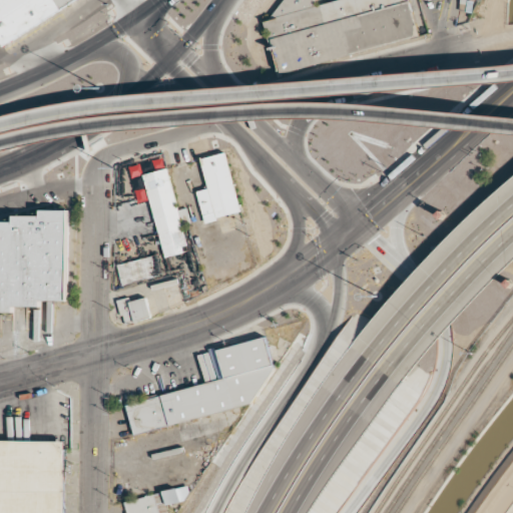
[(0,0),(0,40),(74,0),(0,0)]
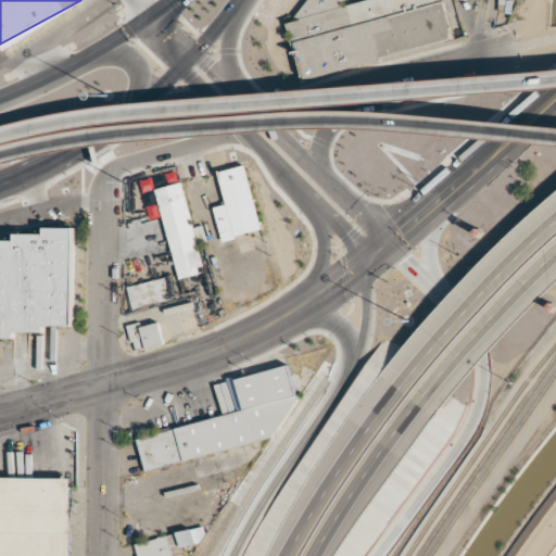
[(444,0),(358,0),(341,4),(340,0),(307,0),(292,22),(286,23),(293,55),(297,58),(302,81),(357,70),(364,61),(454,40),(444,0)]
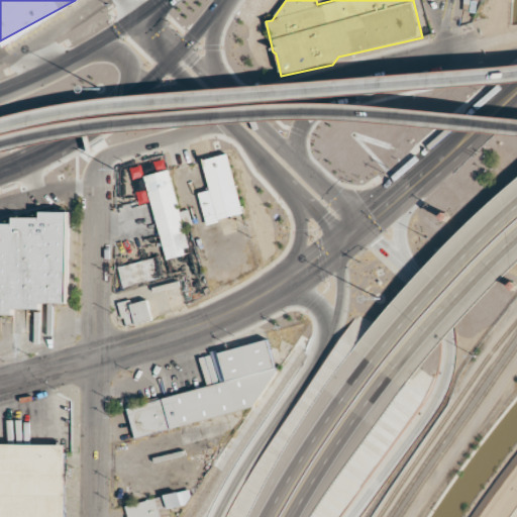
[(241,212),(227,152),(201,159),(208,189),(195,192),(203,224),(226,219),(225,216),(241,212)]
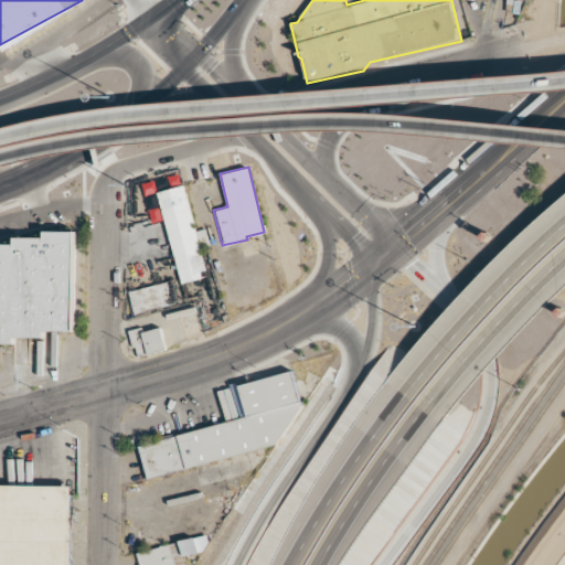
[(157,191),(180,283),(206,276),(184,184),(157,191)]
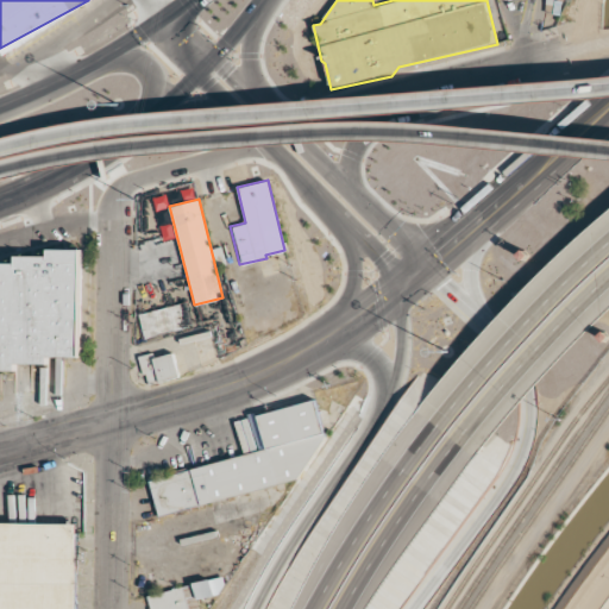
[(0,369),(14,370),(14,363),(46,363),(46,356),(77,357),(79,249),(48,248),(48,256),(16,255),(16,263),(0,262),(0,369)]
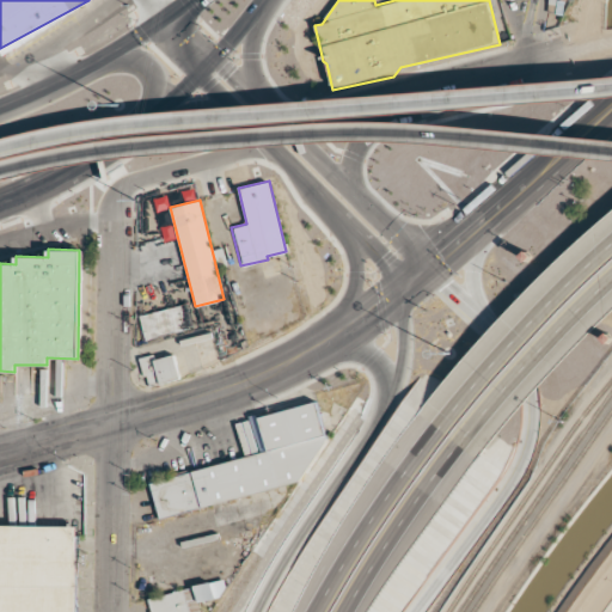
[(175,355),(154,360),(154,355),(141,357),(147,386),(179,379),(175,355)]
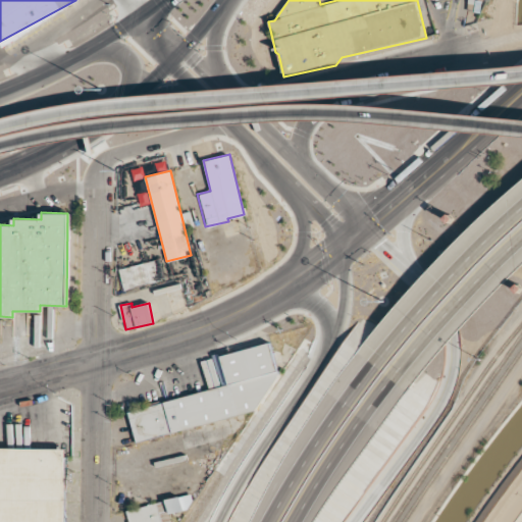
[(227,385),(127,408),(135,439),(251,414),(276,376),(269,344),(220,354),(227,385)]
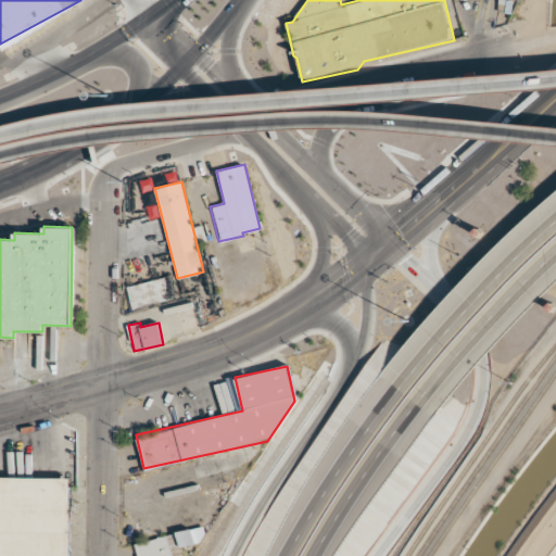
[(0,555),(67,555),(67,480),(0,480),(0,555)]
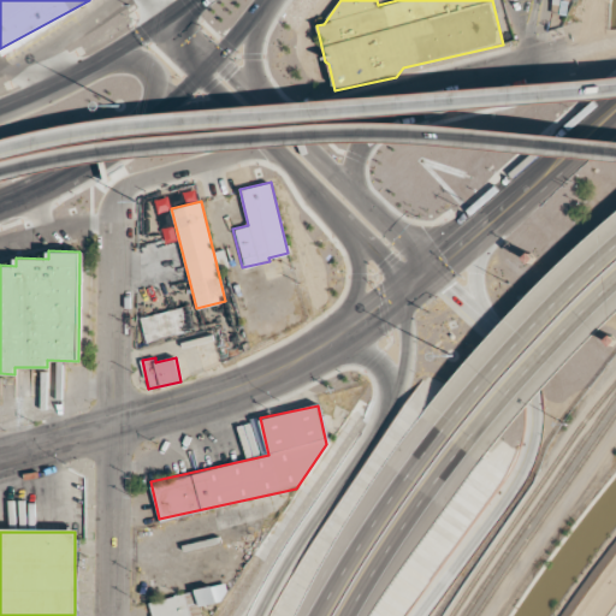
[(150,603),(153,615),(201,615),(200,609),(227,602),(223,584),(150,603)]
